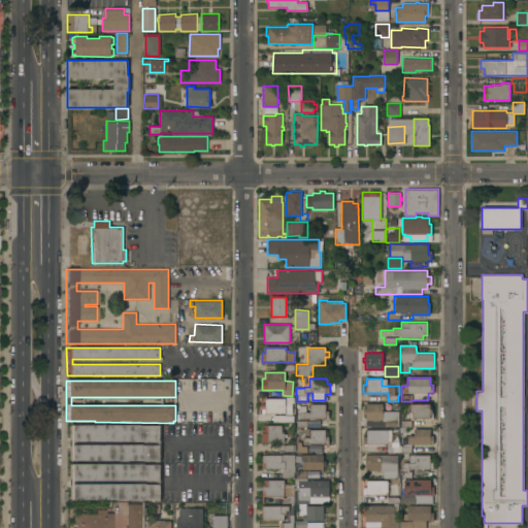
[(286,398),(286,402),(292,402),(292,414),(265,414),(265,413),(262,413),(262,403),(265,403),(265,398),(286,398)]
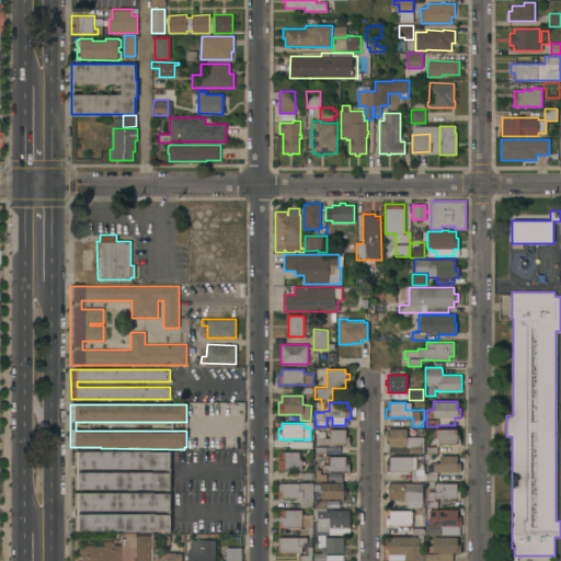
[(407,428),(407,436),(424,436),(424,453),(426,453),(426,447),(437,447),(437,454),(432,454),(432,459),(424,459),(424,458),(420,458),(420,453),(389,454),(389,446),(388,446),(388,439),(386,439),(386,434),(388,434),(388,428),(407,428)]
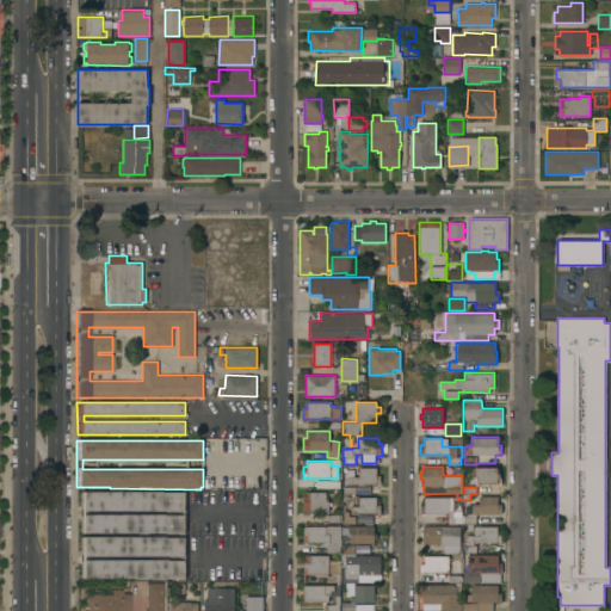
[(377,468),(376,475),(381,475),(381,485),(345,483),(345,476),(346,476),(346,469),(355,469),(355,476),(358,476),(358,468),(377,468)]
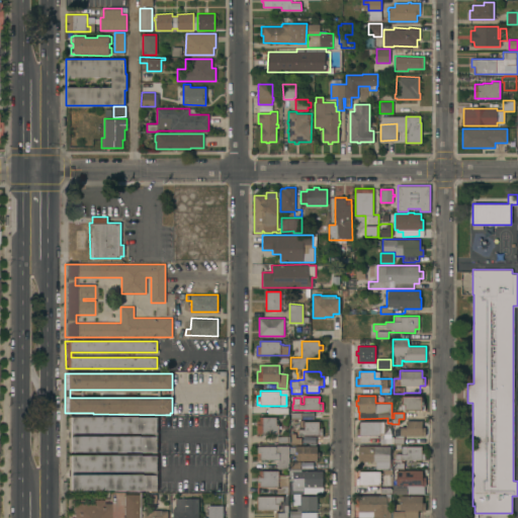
[(421,397),(421,398),(424,398),(424,402),(422,402),(422,403),(425,403),(425,410),(419,410),(419,412),(416,412),(416,411),(413,411),(413,412),(409,412),(409,411),(403,411),(403,410),(401,410),(401,409),(399,409),(399,406),(401,406),(401,404),(403,404),(403,397),(421,397)]
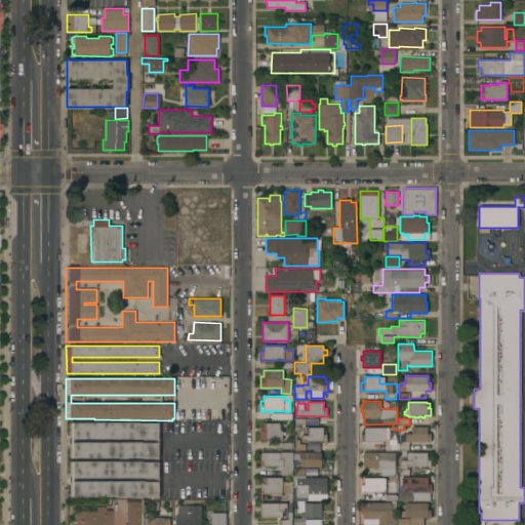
[(260,439),(260,422),(280,421),(280,430),(282,430),(282,439),(260,439)]
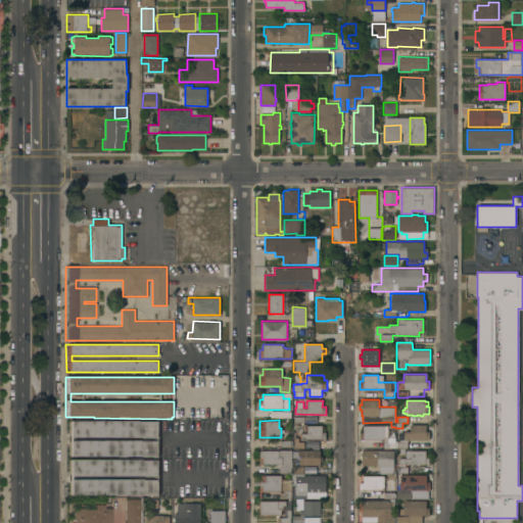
[(158,421),(158,437),(68,437),(68,421),(158,421)]
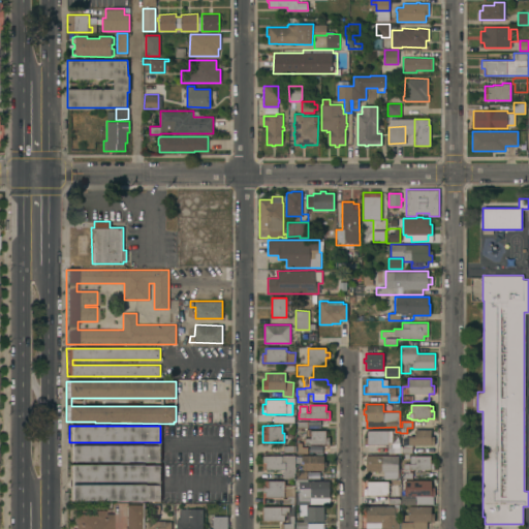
[(431,429),(431,436),(434,436),(434,444),(413,444),(413,446),(412,446),(412,453),(409,453),(409,458),(404,458),(404,453),(389,454),(389,453),(367,453),(367,444),(364,444),(364,437),(367,437),(367,430),(393,430),(393,442),(400,442),(400,445),(402,445),(402,444),(403,444),(403,438),(409,438),(409,435),(414,435),(414,430),(431,429)]
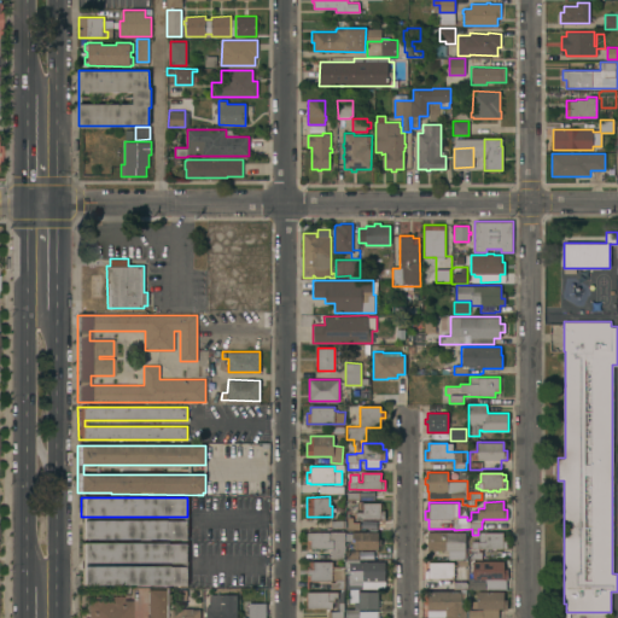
[(382,503),(382,512),(385,512),(385,519),(356,520),(356,513),(363,513),(363,503),(382,503)]
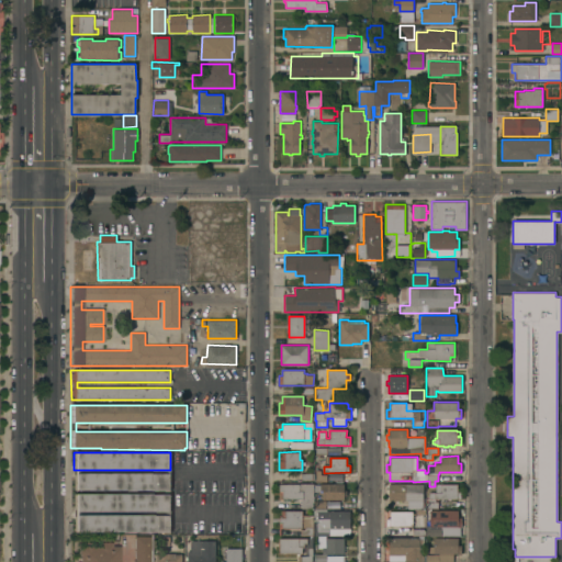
[(327,481),(312,482),(312,480),(301,480),(301,473),(315,473),(315,470),(321,470),(321,474),(327,474),(327,481)]
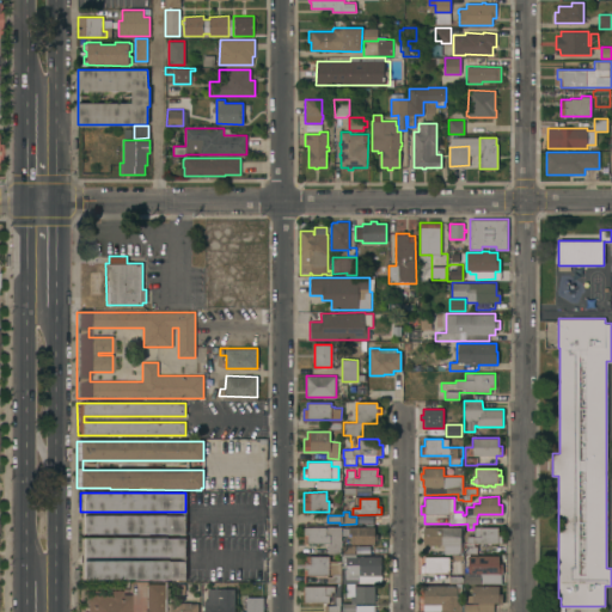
[(185,515),(185,525),(191,525),(191,521),(197,521),(197,533),(191,533),(191,531),(185,531),(185,534),(80,534),(80,515),(185,515)]
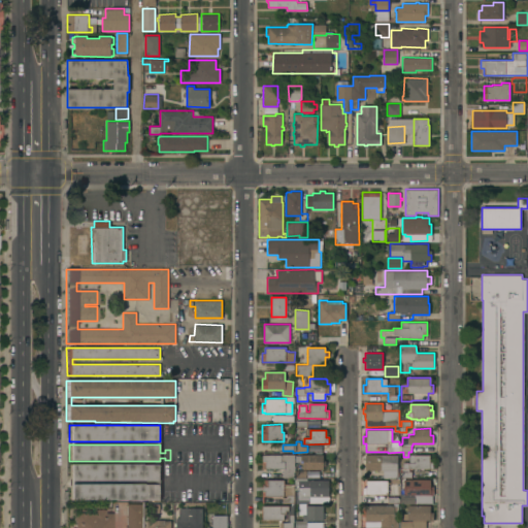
[(324,460),(326,460),(326,466),(323,466),(323,468),(302,468),(302,462),(295,462),(295,454),(324,454),(324,460)]
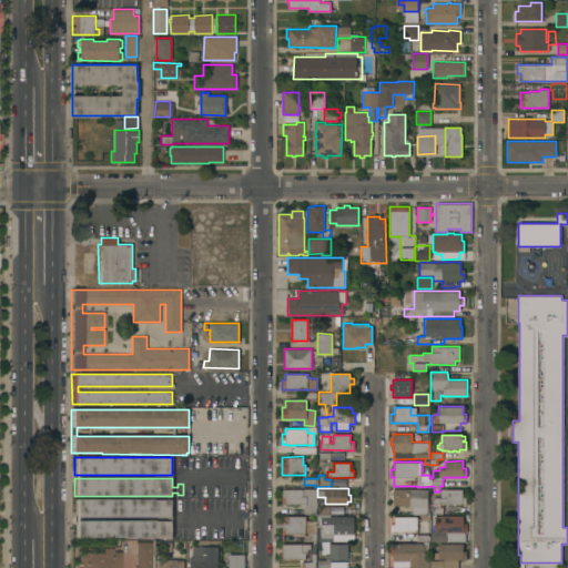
[(317,489),(317,508),(316,508),(316,515),(305,515),(305,504),(283,504),(283,489),(317,489)]
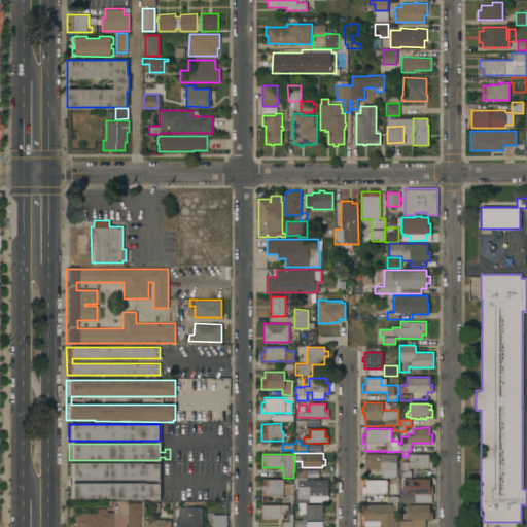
[(397,454),(396,477),(376,477),(376,469),(364,469),(364,454),(397,454)]
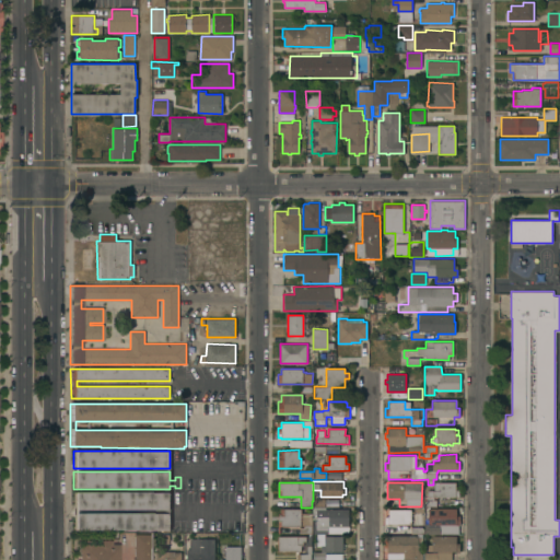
[(456,482),(456,489),(459,489),(459,497),(434,497),(434,500),(436,500),(436,506),(426,506),(426,497),(428,497),(428,490),(434,490),(434,486),(440,486),(440,482),(456,482)]
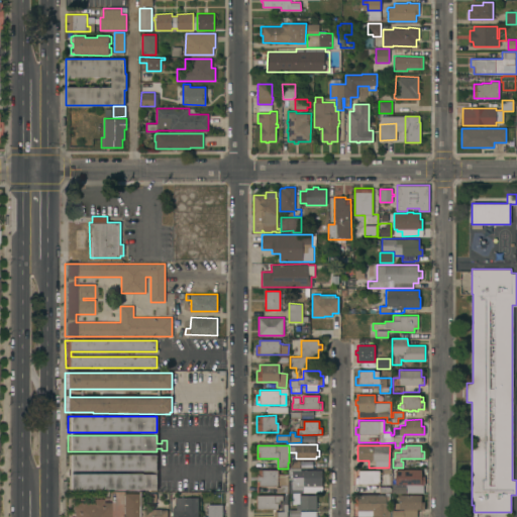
[(157,454),(158,471),(68,471),(68,454),(157,454)]
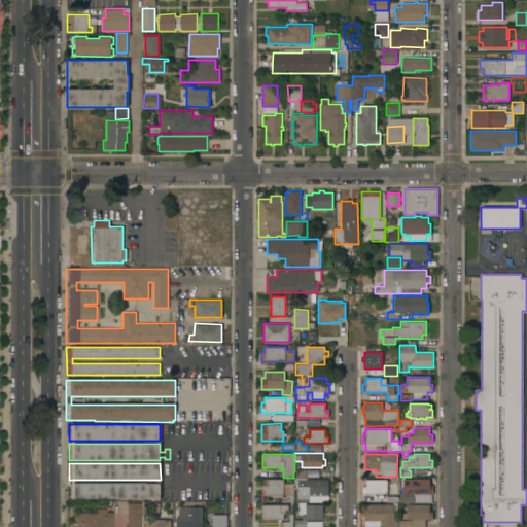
[(294,526),(294,519),(303,519),(303,514),(297,514),(299,502),(294,502),(295,477),(295,469),(306,469),(306,477),(307,477),(307,479),(328,479),(328,502),(306,502),(306,503),(322,504),(322,511),(325,511),(325,516),(322,516),(322,519),(307,519),(307,521),(322,521),(322,526),(294,526)]
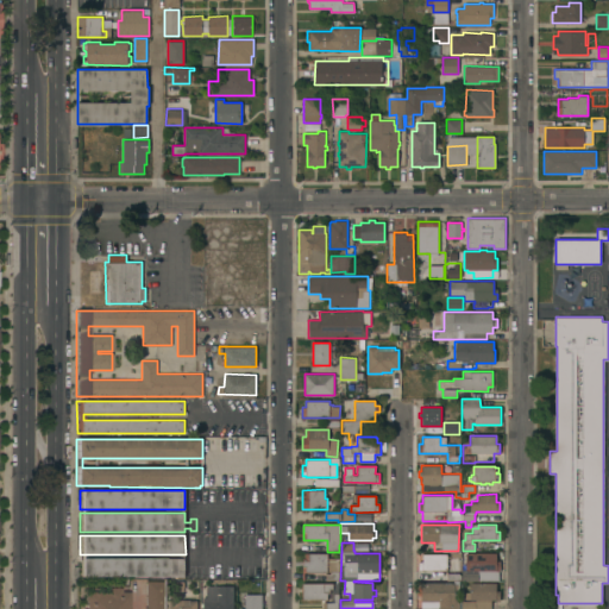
[(327,552),(327,558),(340,558),(340,571),(339,571),(339,579),(326,579),(326,573),(330,573),(330,571),(327,572),(302,572),(303,558),(305,558),(306,552),(327,552)]
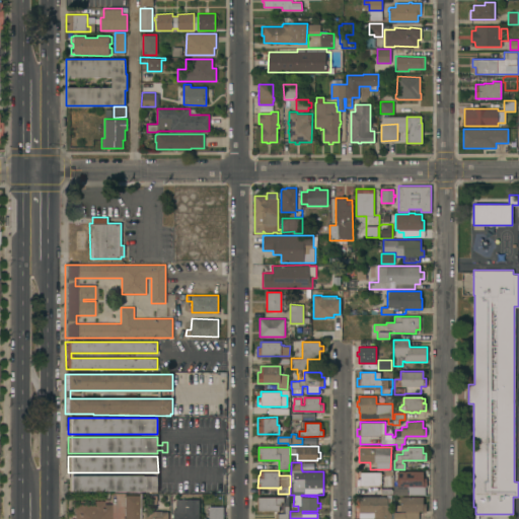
[(424,470),(424,477),(427,477),(427,487),(425,487),(425,495),(394,495),(394,489),(397,489),(398,487),(397,487),(397,471),(424,470)]
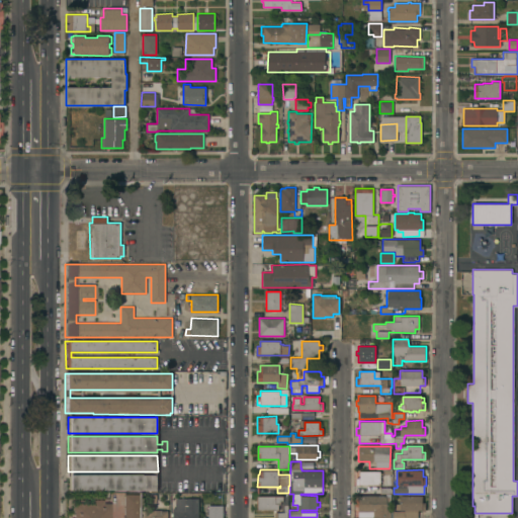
[(380,470),(380,477),(391,477),(391,489),(393,489),(393,494),(391,494),(391,508),(393,508),(393,517),(373,517),(358,517),(359,506),(355,506),(355,499),(358,499),(359,495),(385,495),(385,494),(359,494),(359,485),(356,485),(356,478),(359,478),(359,470),(380,470)]
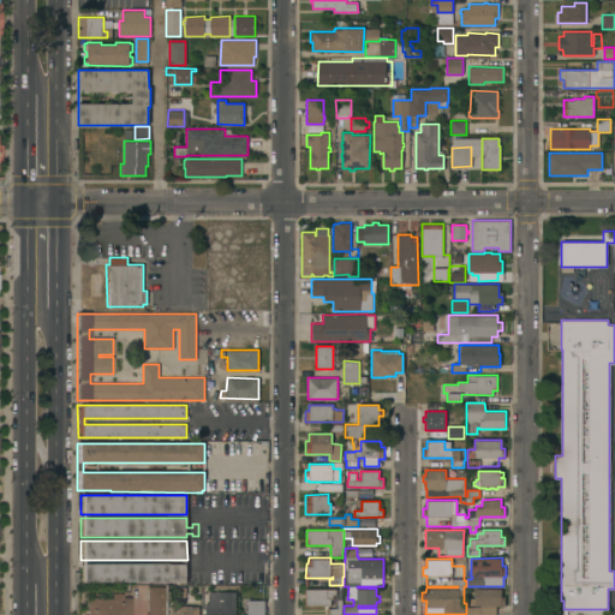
[(186,563),(186,581),(81,581),(81,563),(186,563)]
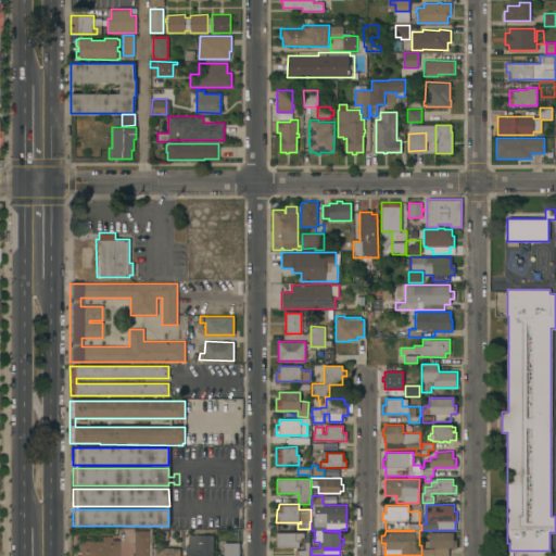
[(147,555),(130,555),(131,555),(131,531),(148,531),(147,555)]
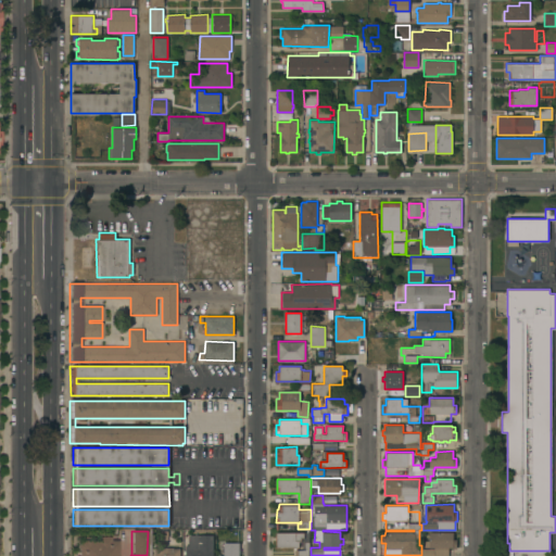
[(277,546),(277,540),(276,540),(276,532),(310,532),(310,550),(308,550),(308,555),(297,555),(297,550),(303,550),(303,538),(301,538),(302,541),(299,541),(299,546),(277,546)]
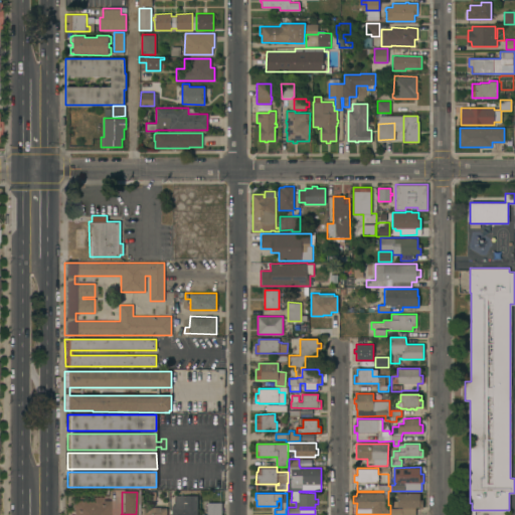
[(420,493),(419,500),(423,499),(423,508),(418,508),(418,507),(415,507),(415,514),(402,514),(402,507),(398,507),(398,509),(401,509),(401,514),(391,514),(391,509),(395,509),(395,501),(397,501),(397,493),(420,493)]
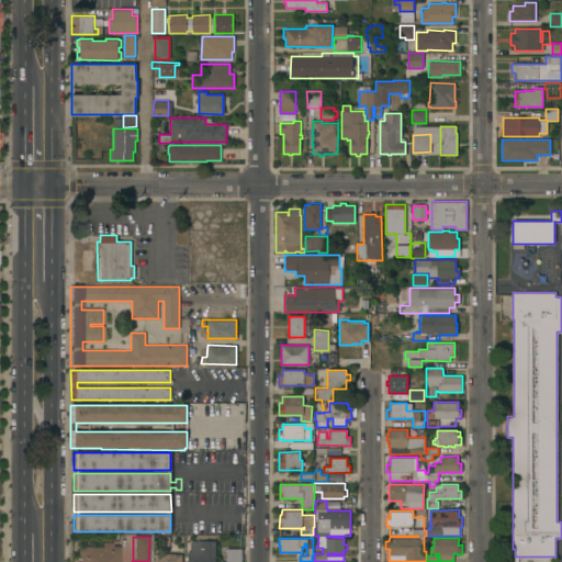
[(215,561),(188,561),(188,560),(186,560),(186,557),(188,557),(188,552),(186,551),(186,543),(191,543),(191,540),(216,540),(215,561)]
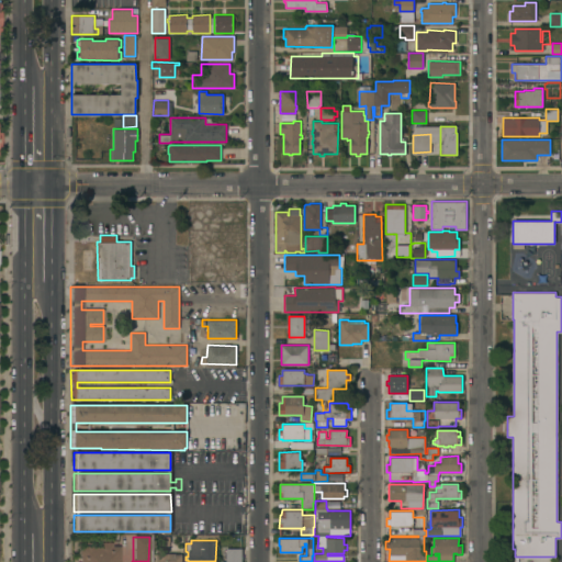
[(120,561),(79,561),(79,555),(78,555),(78,550),(79,550),(79,547),(98,547),(98,542),(111,542),(111,546),(120,546),(120,561)]
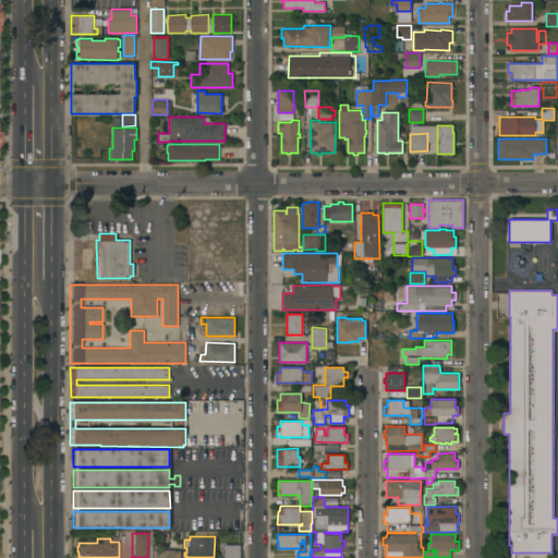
[(240,557),(219,557),(225,557),(225,545),(240,544),(240,557)]
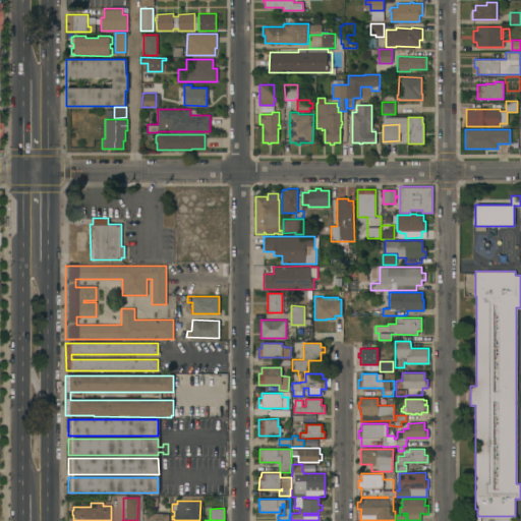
[(142,520),(142,513),(143,513),(143,509),(151,509),(151,513),(163,513),(163,514),(169,514),(169,520),(142,520)]
